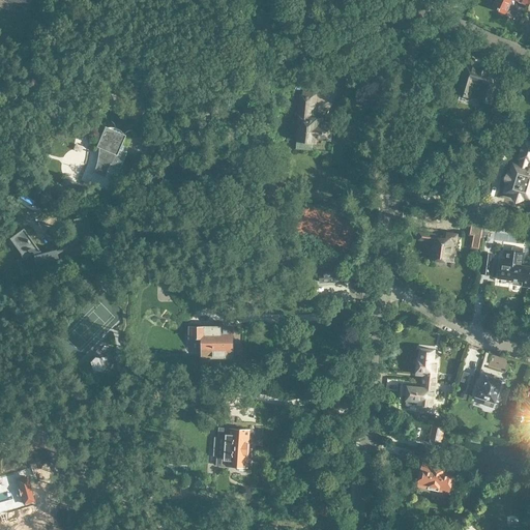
[(526,4),(528,0),(494,0),(492,6),(505,12),(508,6),(505,5),(506,0),(519,0),(519,1),(526,4)]
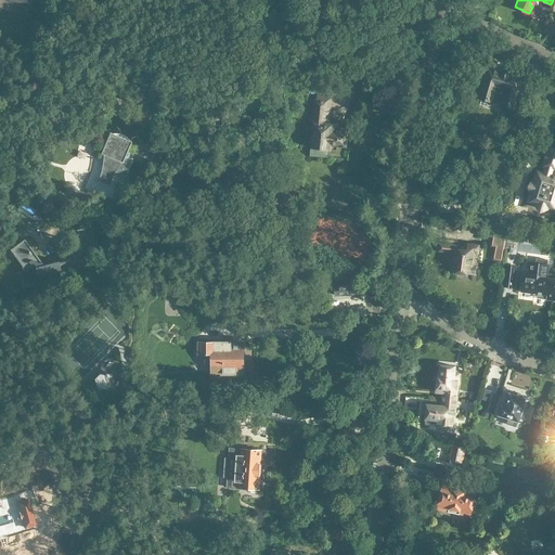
[(268,23),(280,31),(284,25),(282,24),(286,16),(273,8),(267,17),(270,20),(268,23)]
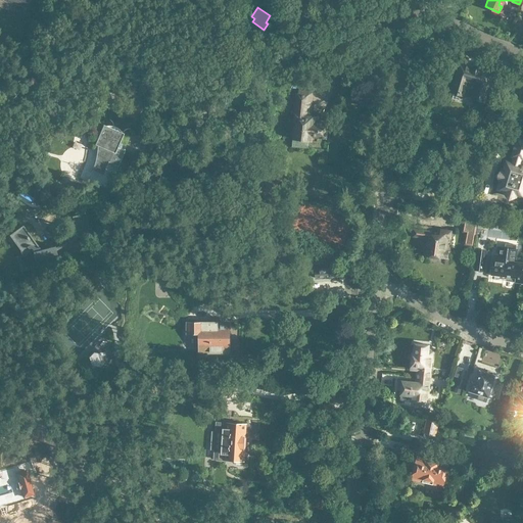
[(473,98),(483,101),(491,75),(460,65),(452,92),(462,95),(467,81),(477,84),(473,98)]
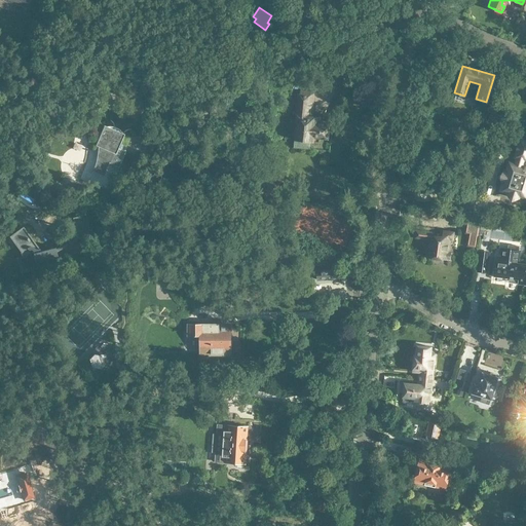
[(294,147),(309,149),(310,141),(320,142),(320,137),(328,138),(330,126),(329,125),(329,122),(320,121),(320,117),(315,117),(315,116),(311,115),(314,92),(300,91),(298,112),(294,140),(295,140),(294,147)]
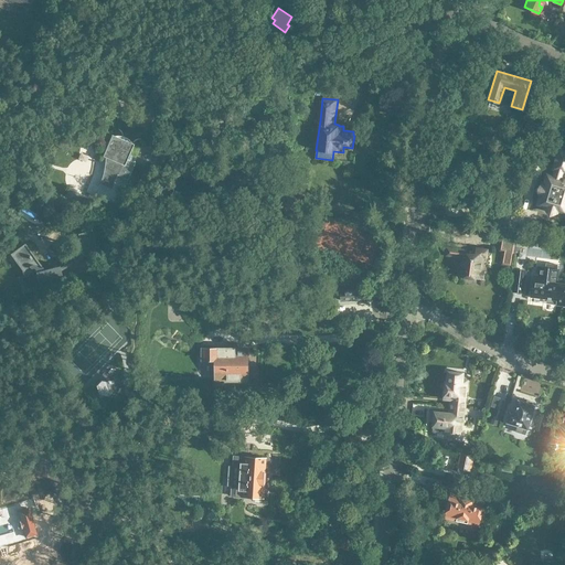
[(523,132),(533,136),(537,124),(526,120),(523,132)]
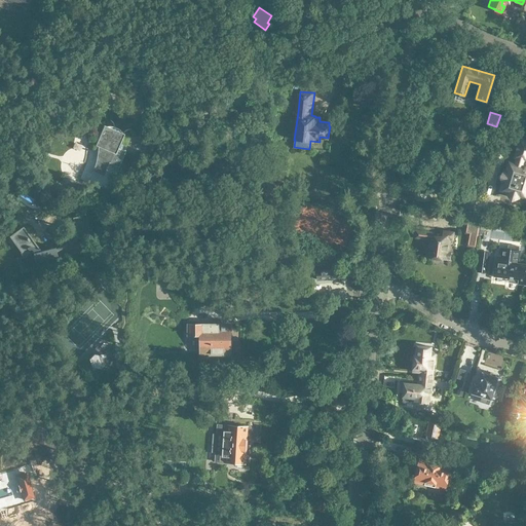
[(98,151),(96,161),(96,163),(95,166),(94,170),(92,171),(104,176),(106,171),(107,171),(108,167),(108,166),(110,162),(119,166),(125,151),(118,147),(123,134),(104,125),(101,133),(97,134),(98,136),(98,138),(98,140),(98,144),(98,147),(98,149),(98,151)]
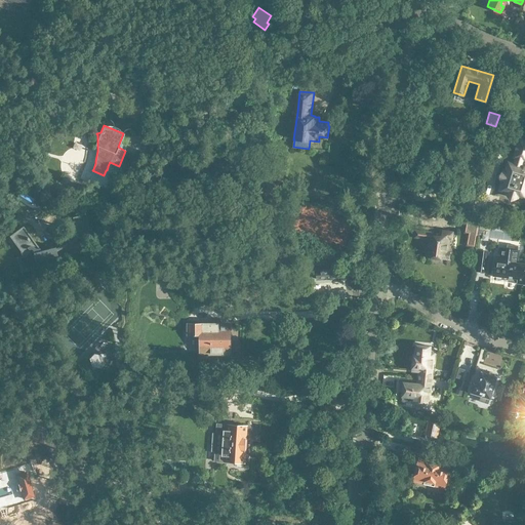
[(524,162),(524,163),(524,160),(524,140),(517,139),(512,159),(506,157),(496,190),(521,197),(524,186),(520,185),(523,174),(524,174),(524,162)]
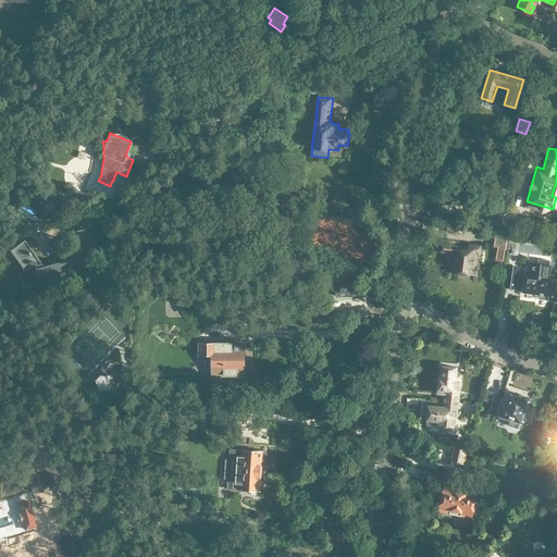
[(87,195),(67,186),(66,189),(65,194),(66,199),(70,202),(74,205),(78,205),(83,202),(85,200),(87,195)]
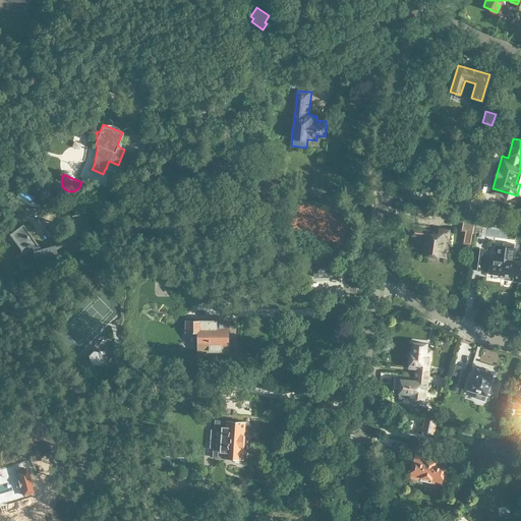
[(42,203),(20,189),(15,197),(37,211),(42,203)]
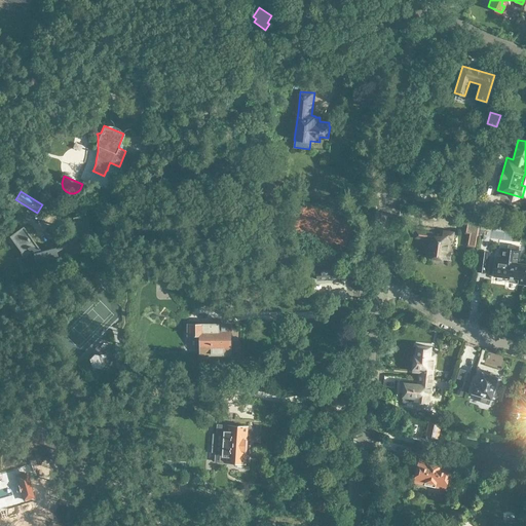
[(94,235),(90,226),(88,227),(86,221),(83,222),(82,217),(72,219),(75,230),(66,232),(68,242),(94,235)]
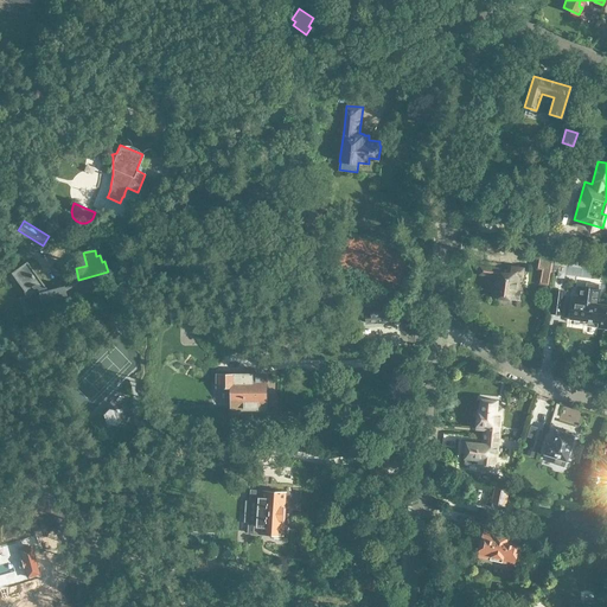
[(537,285),(549,286),(554,254),(538,251),(535,270),(540,270),(538,275),(538,276),(537,285)]
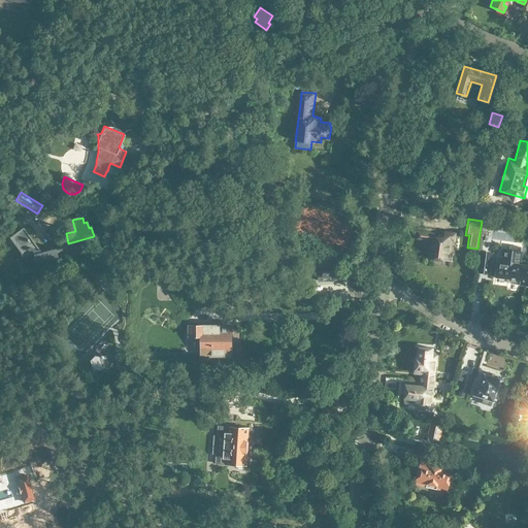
[(58,259),(55,249),(41,252),(23,227),(9,237),(20,253),(22,258),(33,254),(35,264),(58,259)]
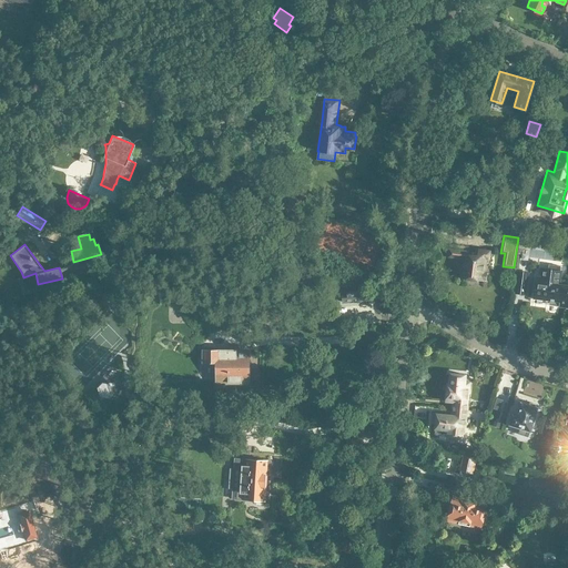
[(480,280),(486,281),(487,272),(485,271),(487,260),(489,261),(490,251),(478,249),(478,252),(449,249),(448,256),(463,259),(460,276),(480,280)]
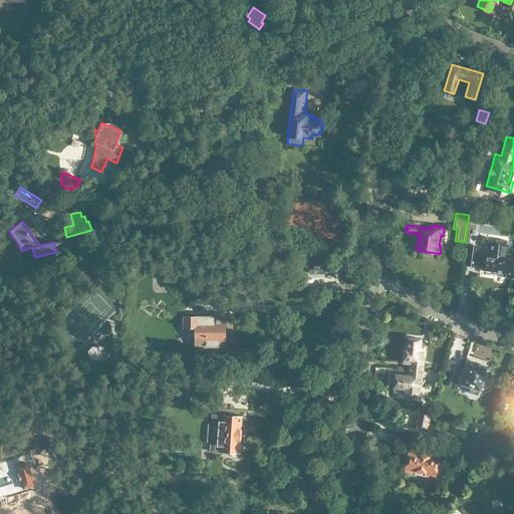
[(513,278),(513,276),(513,264),(513,257),(506,256),(508,245),(490,243),(489,251),(485,250),(483,269),(497,271),(497,276),(513,278)]
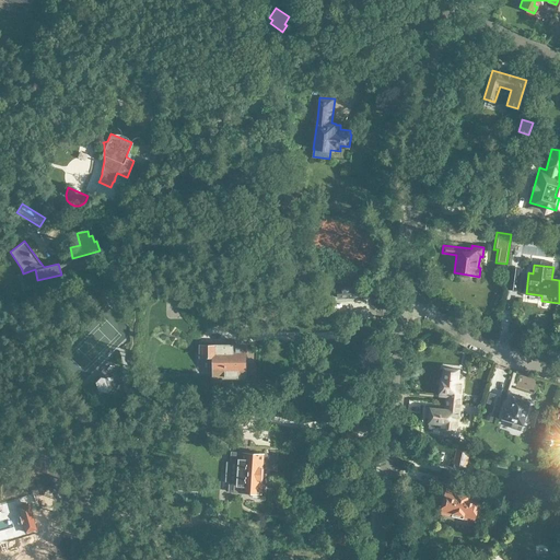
[(520,269),(509,268),(506,290),(517,292),(520,269)]
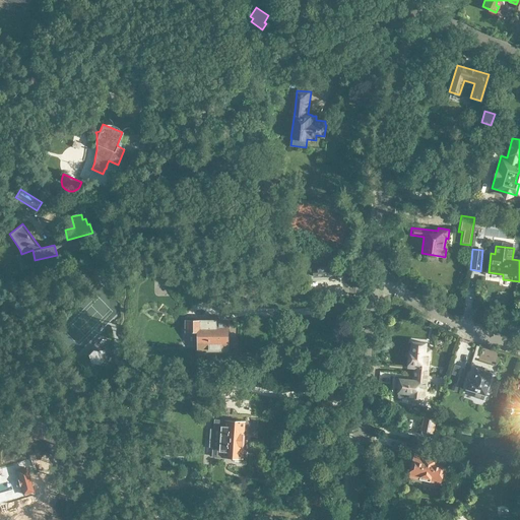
[(332,275),(331,262),(313,264),(314,277),(332,275)]
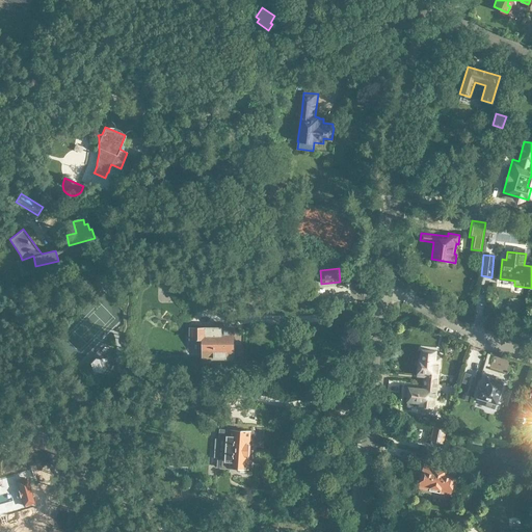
[(202,357),(234,357),(234,328),(221,328),(221,324),(216,324),(216,328),(189,328),(189,340),(202,340),(202,357)]
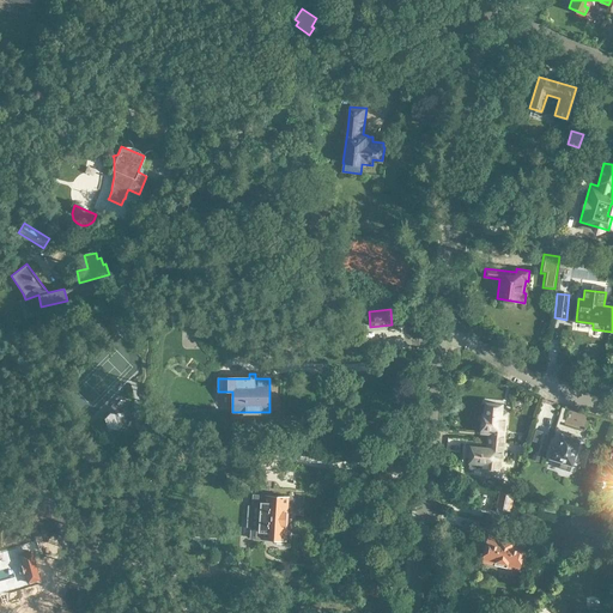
[(487,441),(504,442),(507,412),(503,412),(504,405),(486,402),(485,414),(483,414),(481,424),(483,424),(481,432),(489,434),(487,441)]
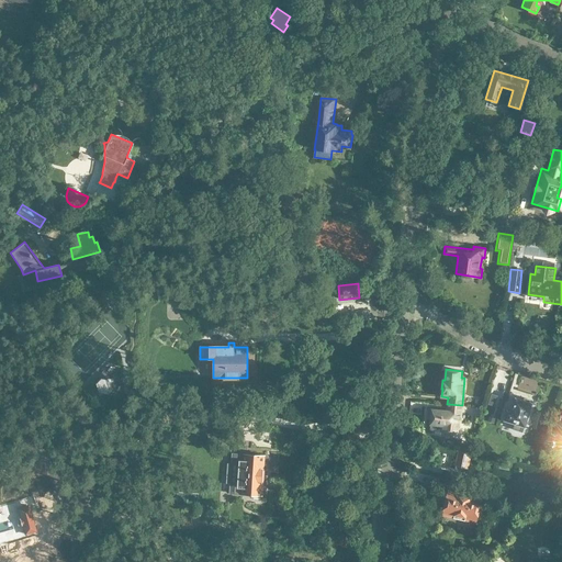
[(103,374),(94,382),(104,394),(113,386),(103,374)]
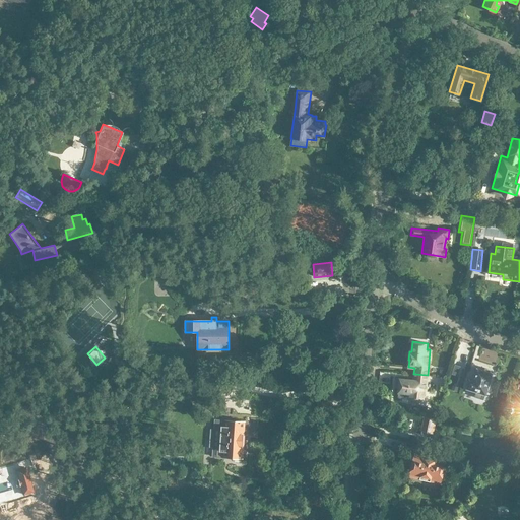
[(450,374),(457,376),(460,366),(453,364),(450,374)]
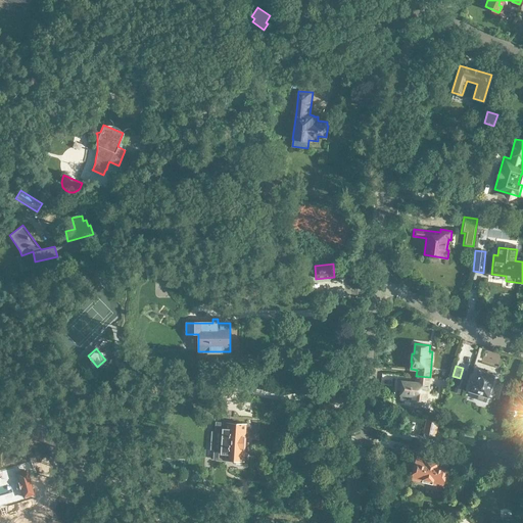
[(476,398),(486,402),(495,375),(493,375),(494,372),(487,370),(486,372),(479,370),(475,382),(472,381),(469,390),(478,393),(476,398)]
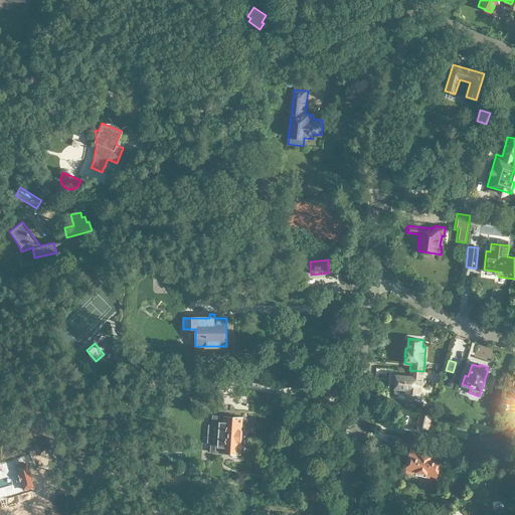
[(423,371),(409,370),(409,376),(395,375),(394,388),(404,389),(404,394),(419,395),(420,394),(421,387),(422,387),(423,371)]
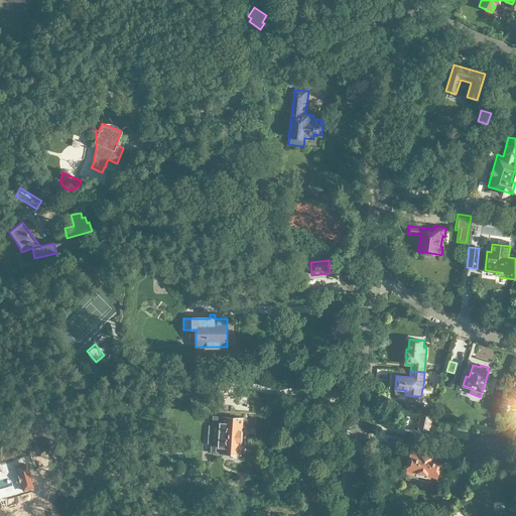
[(314,407),(329,409),(330,398),(315,397),(314,407)]
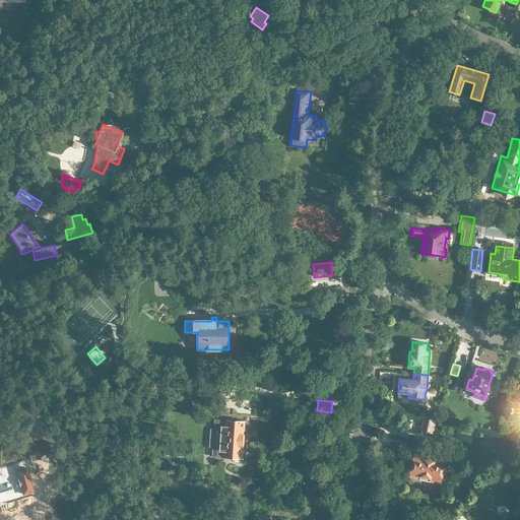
[(420,431),(433,433),(436,418),(424,415),(420,431)]
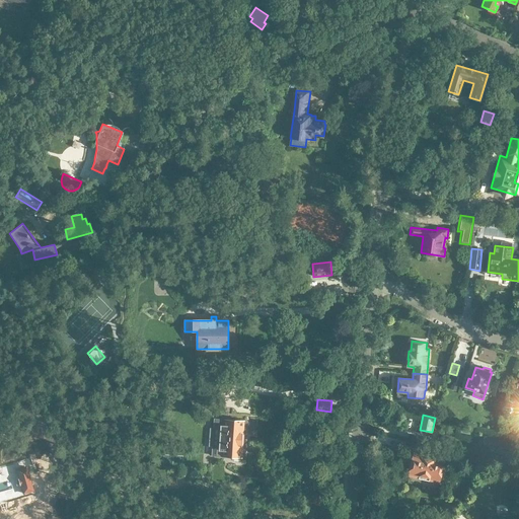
[(221,437),(243,438),(244,434),(247,434),(248,420),(225,419),(224,425),(221,425),(221,437)]
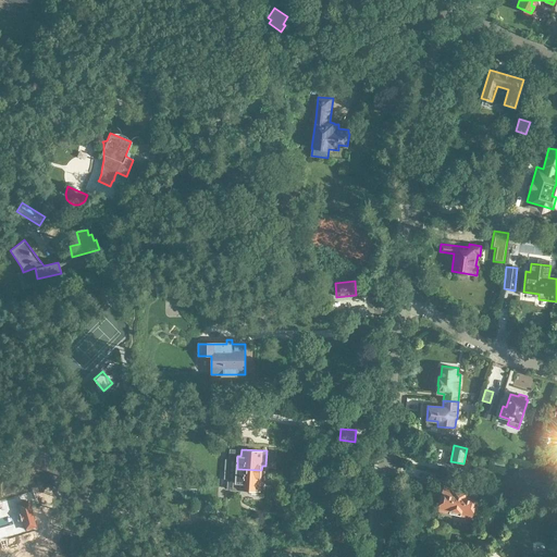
[(518,474),(537,479),(539,471),(524,468),(525,466),(520,465),(519,467),(518,474)]
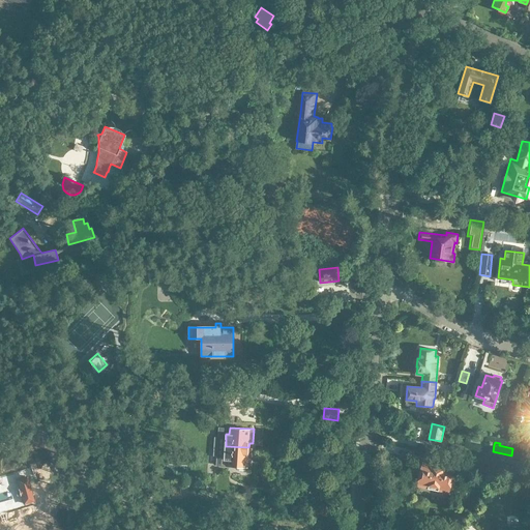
[(248,447),(226,446),(225,452),(219,452),(219,458),(214,458),(213,467),(222,468),(225,464),(227,464),(227,466),(247,467),(248,447)]
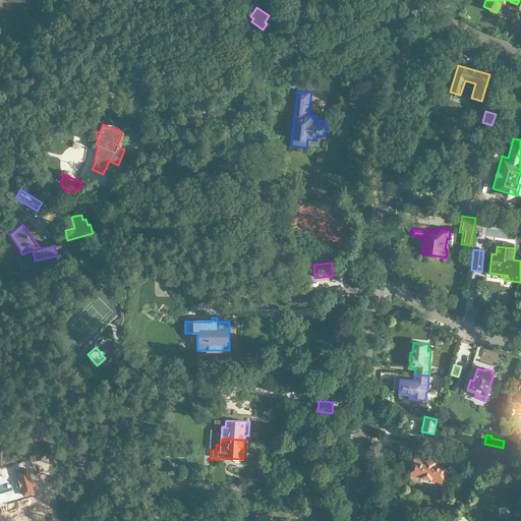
[(409,484),(418,486),(420,479),(440,483),(445,461),(416,455),(409,484)]
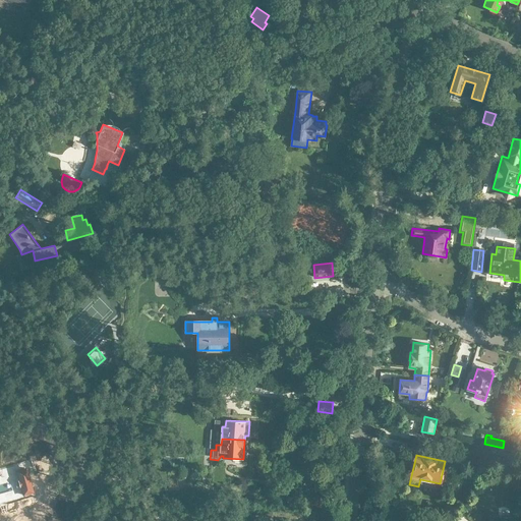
[(25,474),(16,478),(22,497),(32,493),(25,474)]
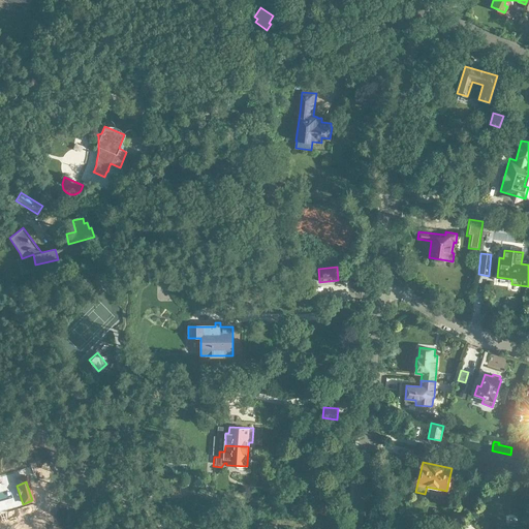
[(265,501),(265,512),(274,512),(274,500),(265,501)]
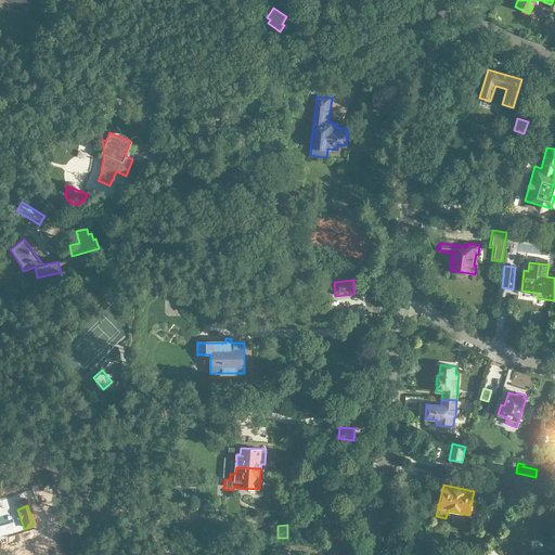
[(328,540),(344,541),(345,527),(330,526),(328,540)]
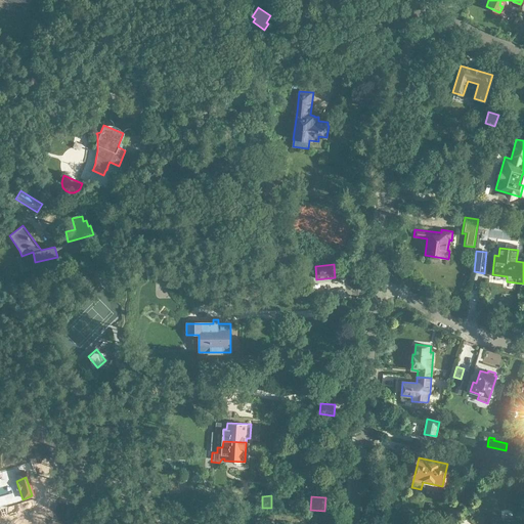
[(257,523),(273,523),(274,512),(257,512),(257,523)]
